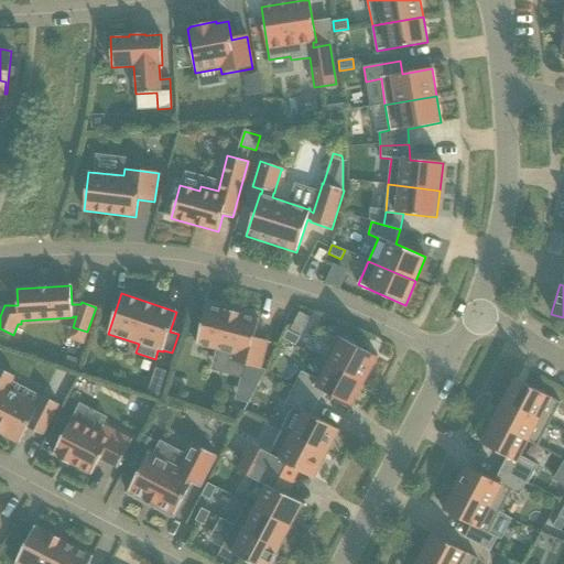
[(206,306),(196,345),(216,349),(215,356),(234,360),(232,362),(246,366),(241,382),(258,387),(267,370),(261,369),(268,342),(255,337),(259,320),(240,315),(240,313),(225,310),(225,311),(206,306)]
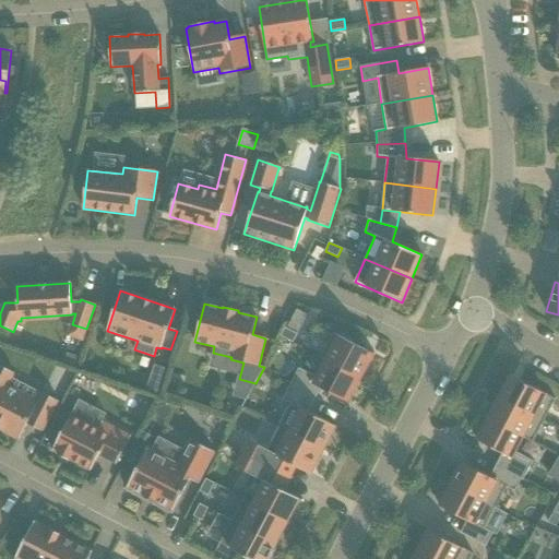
[(293,343),(297,334),(285,328),(281,336),(293,343)]
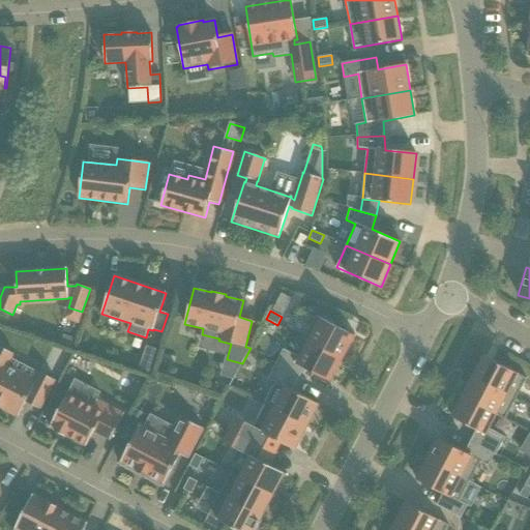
[(304,339),(343,359),(354,336),(316,316),(304,339)]
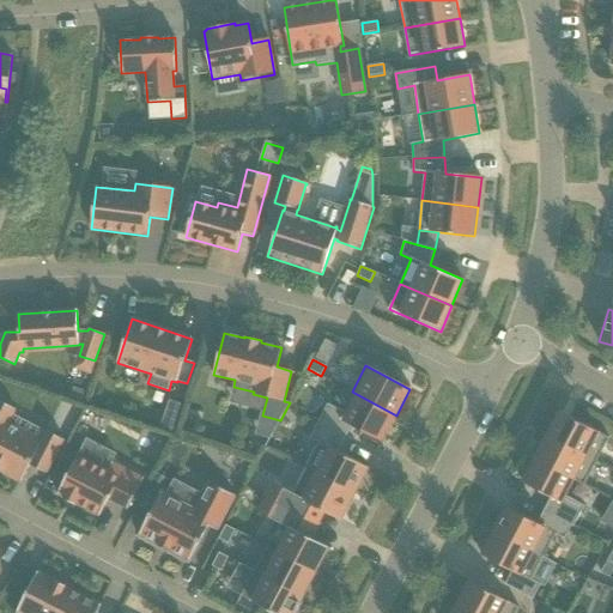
[(317,424),(345,438),(352,425),(382,442),(396,416),(352,392),(351,393),(356,395),(346,413),(327,404),(317,424)]
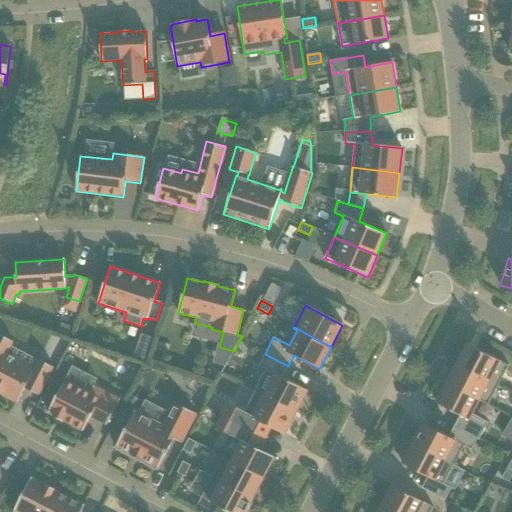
[(0,393),(3,395),(18,403),(25,388),(39,395),(54,367),(39,360),(35,368),(7,353),(13,341),(0,334),(0,393)]
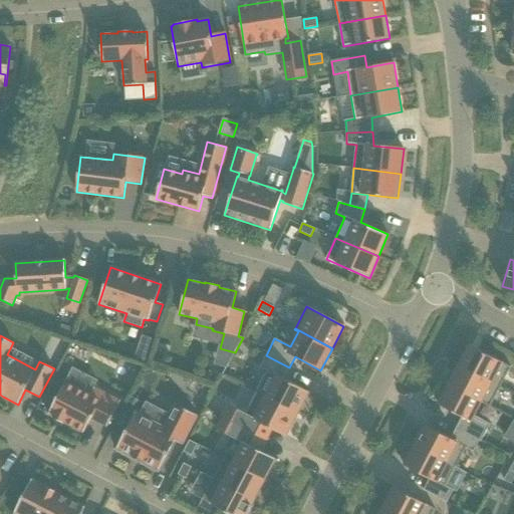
[(459,365),(500,387),(511,366),(469,345),(459,365)]
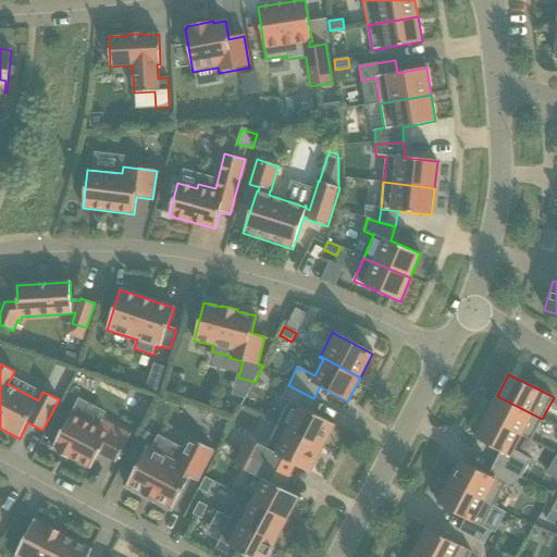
[(277,425),(322,448),(335,424),(308,410),(313,398),(288,385),(281,398),(289,403),(277,425)]
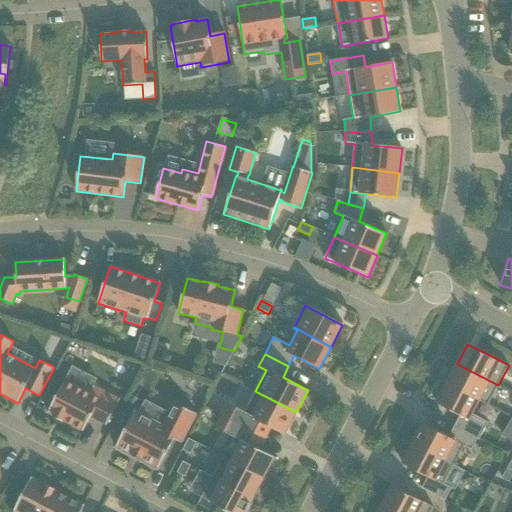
[(447,383),(488,405),(498,385),(457,364),(447,383)]
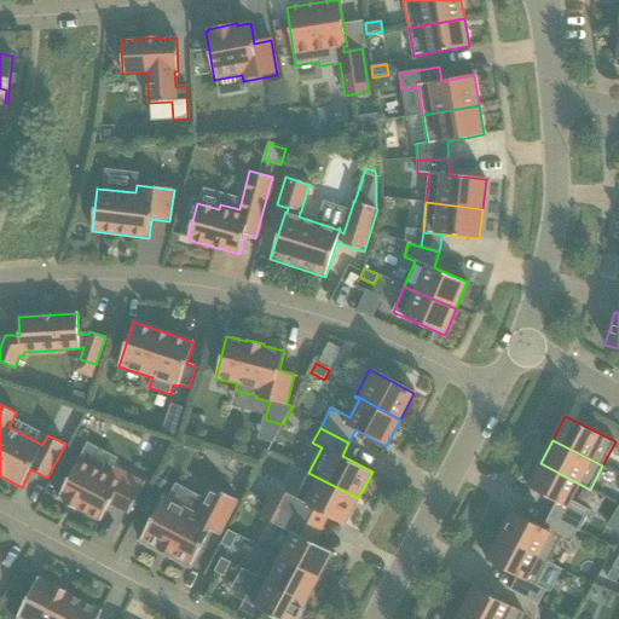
[(58,498),(65,502),(64,504),(76,510),(77,509),(100,521),(110,504),(129,514),(145,484),(113,467),(108,475),(77,460),(58,498)]
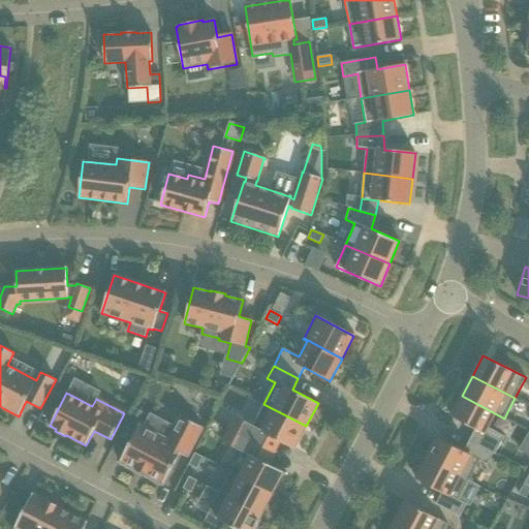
[(469,440),(495,454),(504,436),(488,428),(495,414),(504,418),(462,396),(450,416),(475,429),(469,440)]
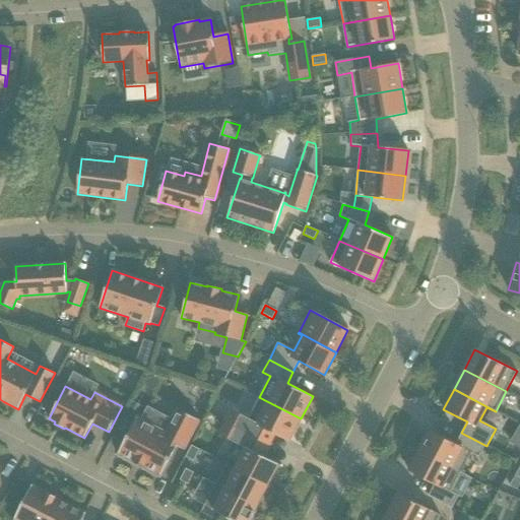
[(234,410),(226,423),(258,439),(268,444),(274,434),(289,441),(301,418),(259,397),(248,417),(234,410)]
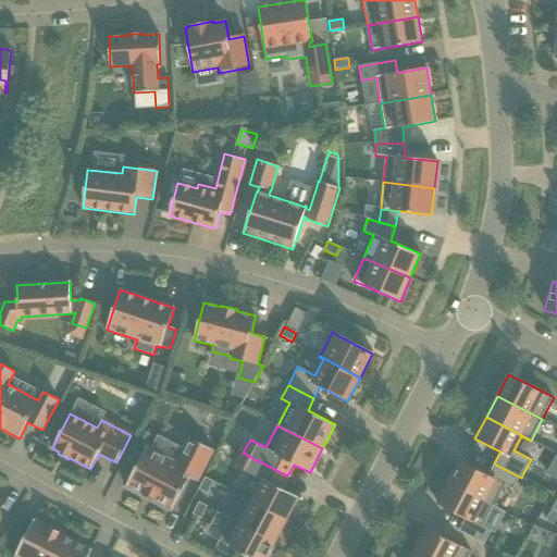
[(146,447),(125,487),(172,511),(189,478),(197,482),(213,450),(189,437),(183,449),(159,436),(151,450),(146,447)]
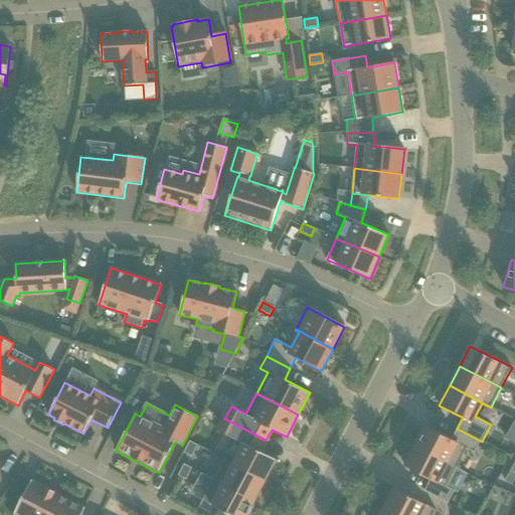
[(224,418),(218,431),(234,439),(224,459),(266,481),(277,460),(261,451),(266,440),(255,435),(224,418)]
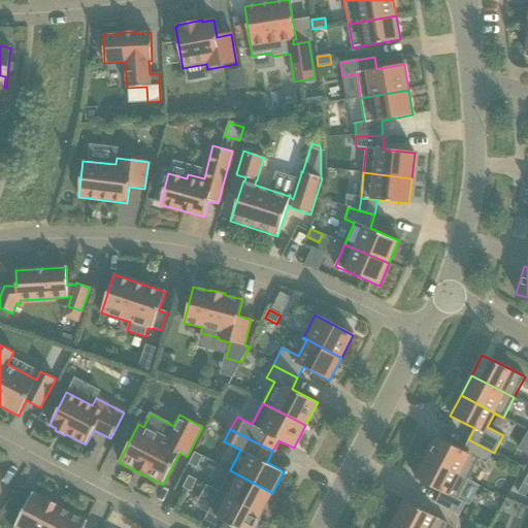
[(494,453),(468,439),(463,451),(436,436),(426,457),(468,480),(479,460),(486,464),(492,453),(494,454),(494,453)]
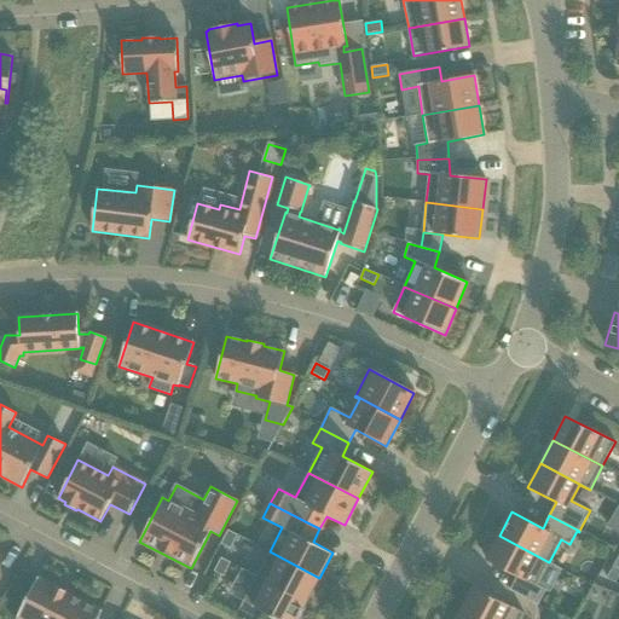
[(238,534),(229,530),(221,544),(231,549),(238,534)]
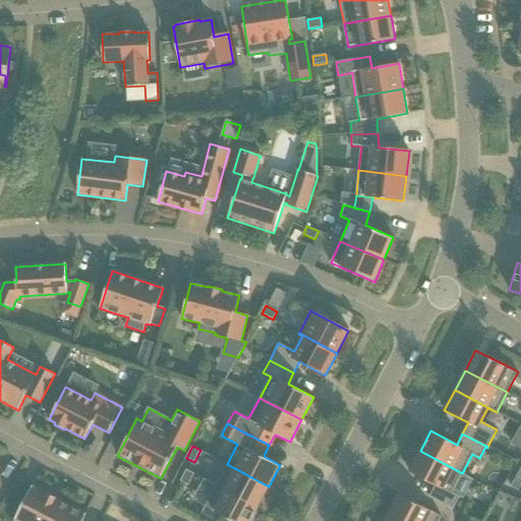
[(452,493),(462,473),(420,451),(409,471),(436,485),(429,497),(453,509),(460,497),(452,493)]
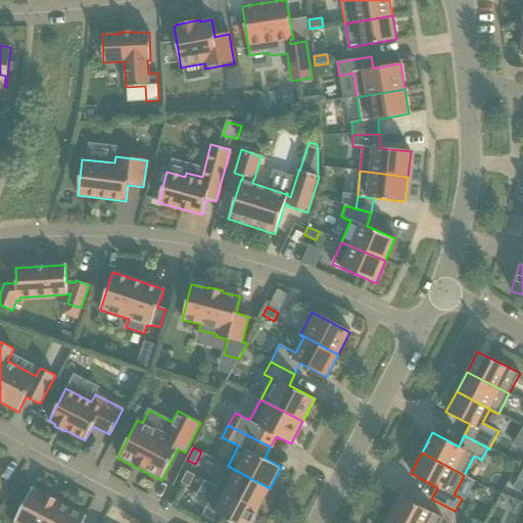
[(217,486),(259,509),(270,488),(228,466),(217,486)]
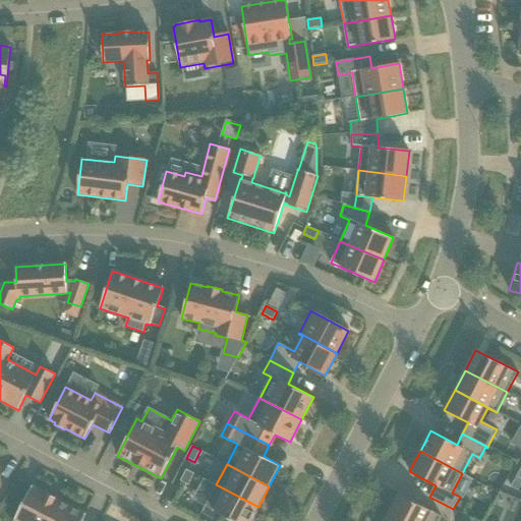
[(180,481),(188,485),(194,473),(186,469),(180,481)]
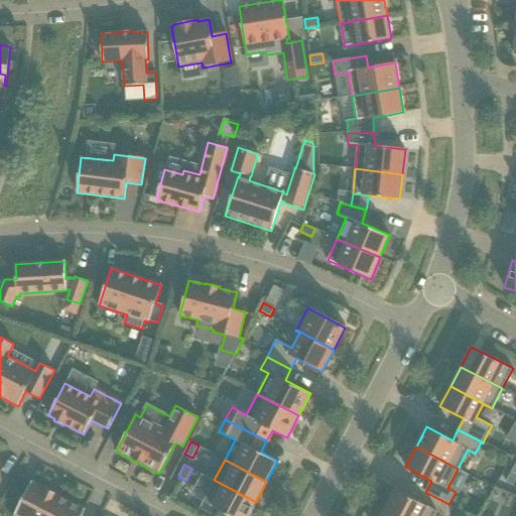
[(515,479),(515,477),(510,474),(506,482),(513,486),(515,479)]
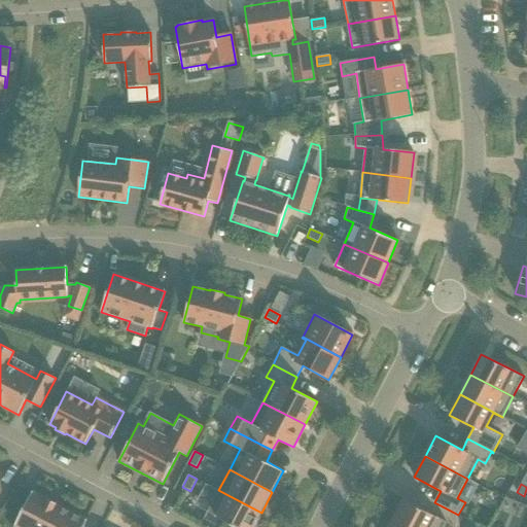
[(253,526),(261,513),(218,490),(207,512),(236,526),(253,526)]
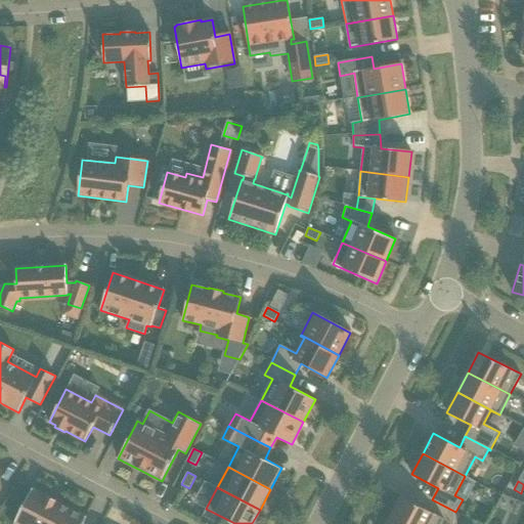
[(83,523),(86,518),(32,489),(14,523),(15,523),(83,523)]
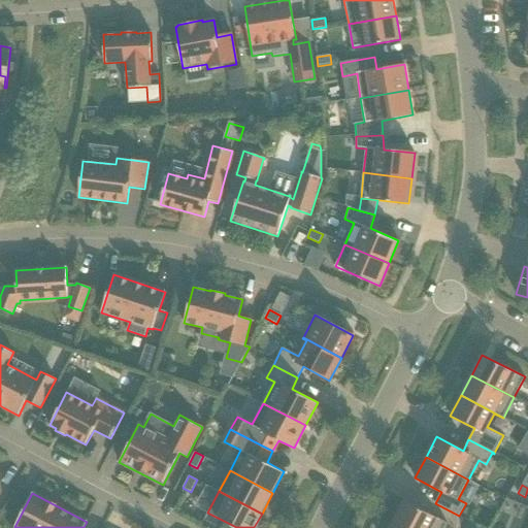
[(404,500),(393,521),(406,527),(443,527),(447,523),(404,500)]
